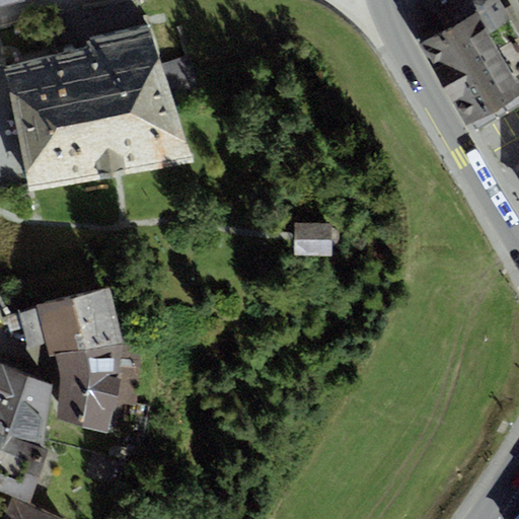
[(0,0),(0,9),(25,2),(24,0),(0,0)]
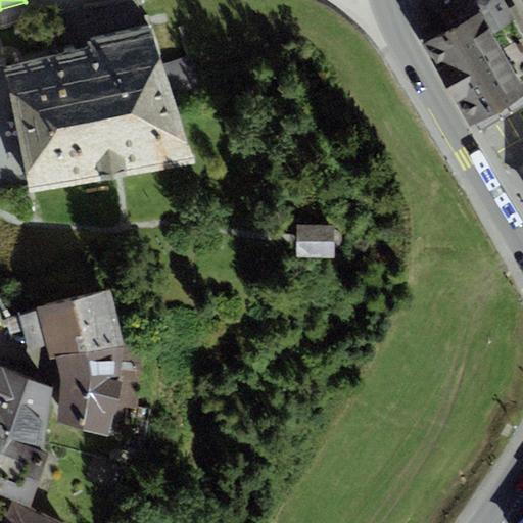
[(522,35),(503,0),(428,0),(419,5),(431,27),(421,32),(427,42),(422,45),(470,127),(476,123),(481,132),(522,107),(522,35)]
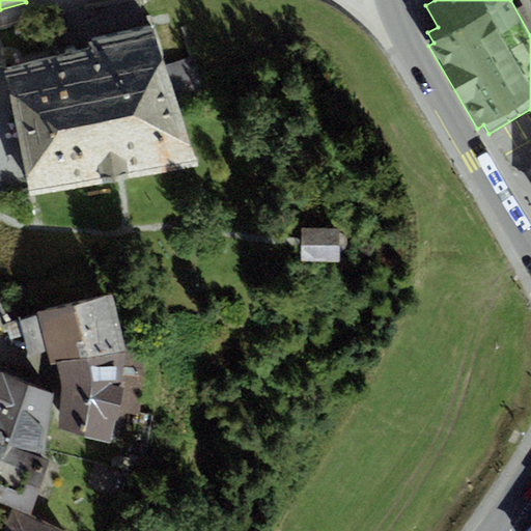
[(90,52),(4,70),(12,114),(21,156),(29,190),(30,197),(197,167),(154,29),(89,44),(90,52)]
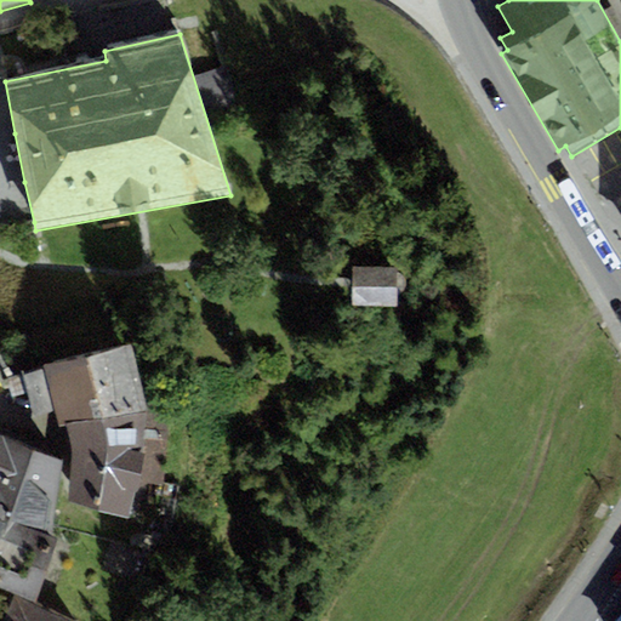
[(398,268),(353,268),(353,308),(398,308),(398,268)]
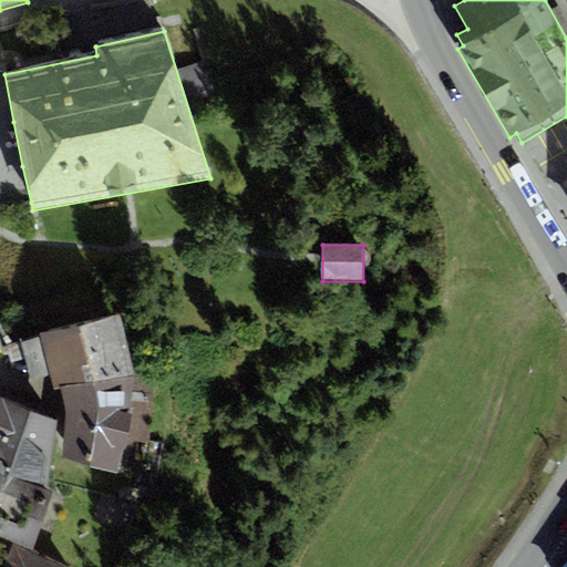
[(119,316),(8,346),(11,363),(26,360),(31,381),(51,377),(53,390),(61,389),(66,418),(64,457),(124,474),(137,377),(119,316)]
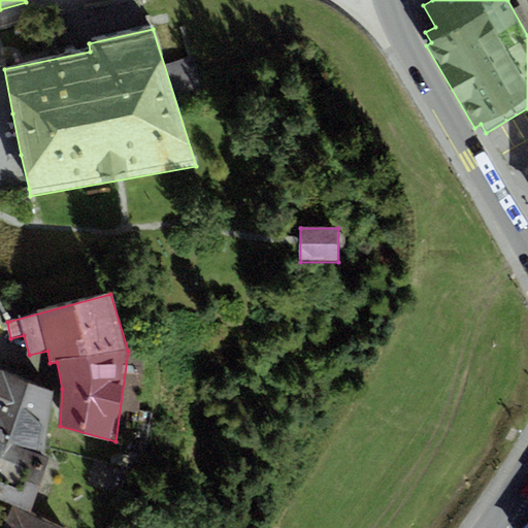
[(0,500),(31,513),(48,459),(44,456),(55,393),(0,371),(0,500)]
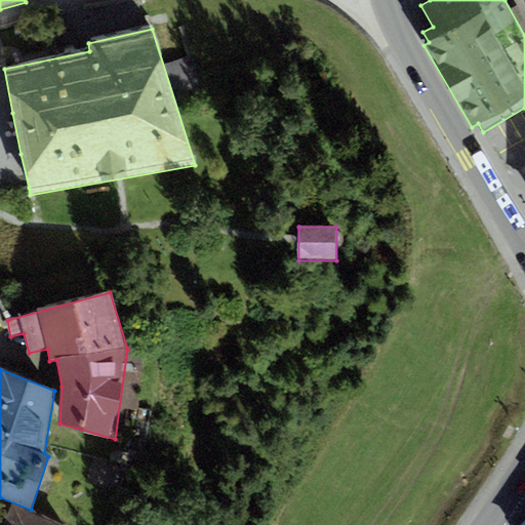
[(55,524),(11,505),(3,524),(55,524)]
